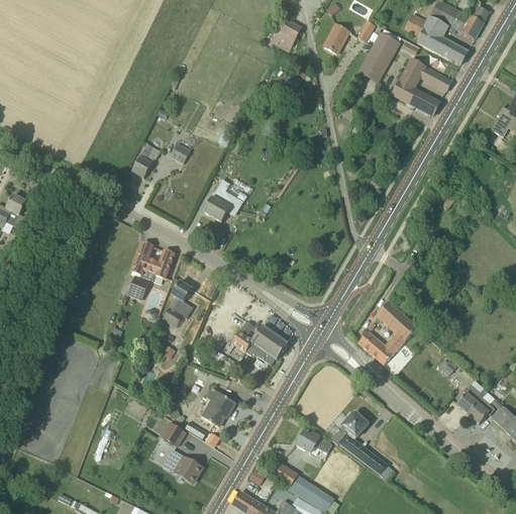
[(459,65),(467,52),(440,37),(447,24),(474,39),(489,12),(475,5),(469,16),(440,0),(437,0),(426,22),(411,14),(404,27),(419,35),(416,40),(459,65)]
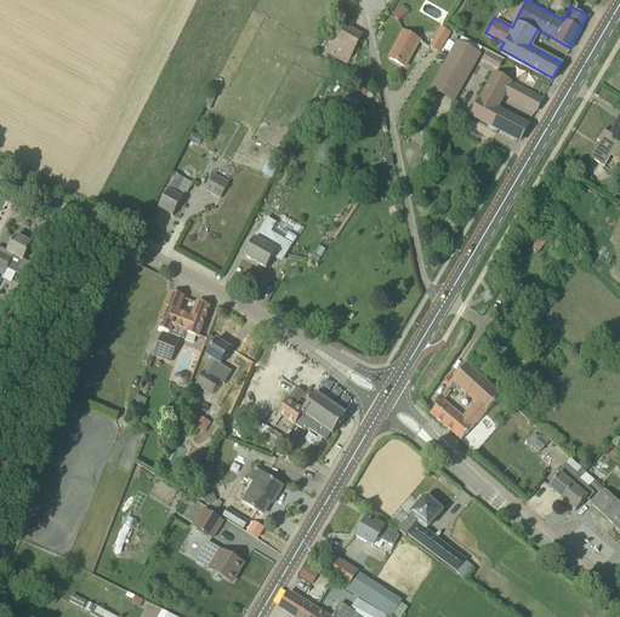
[(399,4),(391,10),(397,18),(405,12),(399,4)]
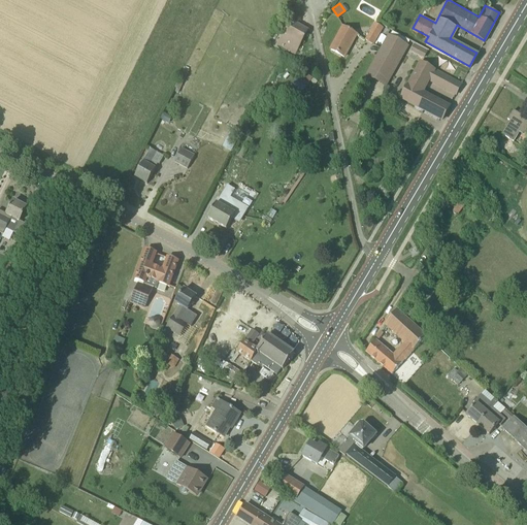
[(307,28),(290,19),(276,42),(294,53),(307,28)]
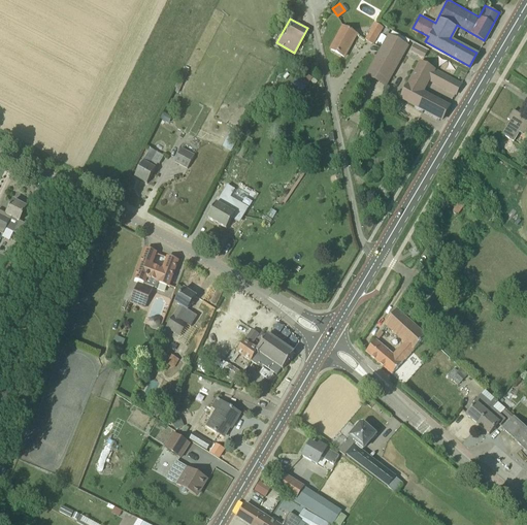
[(374,22),(365,38),(372,42),(382,26),(374,22)]
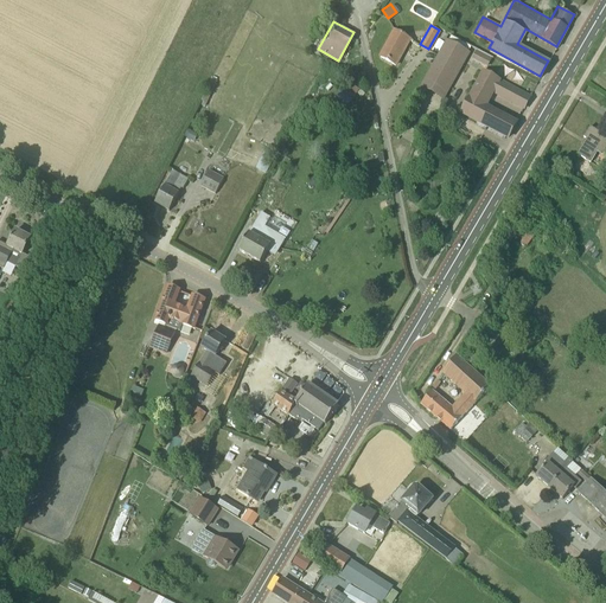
[(409,37),(394,29),(380,55),(394,63),(409,37)]
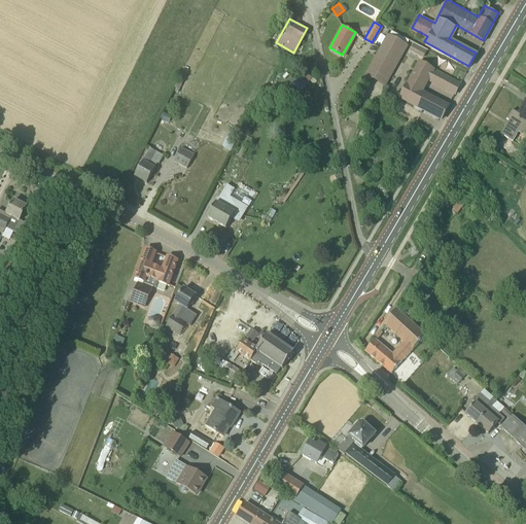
[(390,29),(364,75),(370,77),(379,62),(386,66),(402,35),(390,29)]
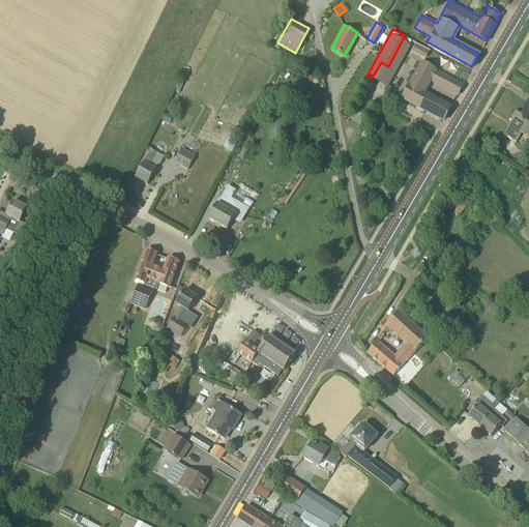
[(415,44),(412,50),(424,56),(428,50),(415,44)]
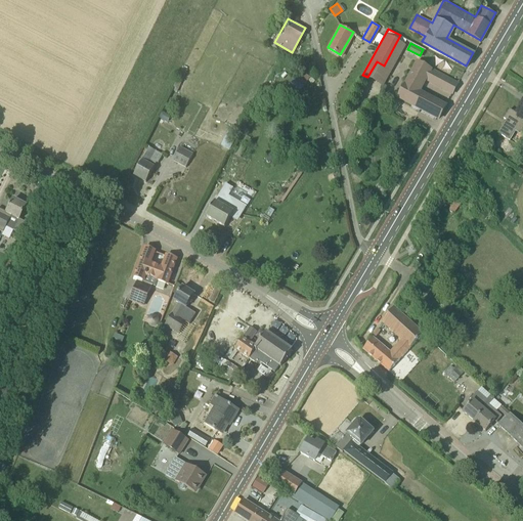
[(425,77),(451,91),(456,83),(417,60),(398,95),(438,117),(444,104),(424,93),(418,89),(425,77)]
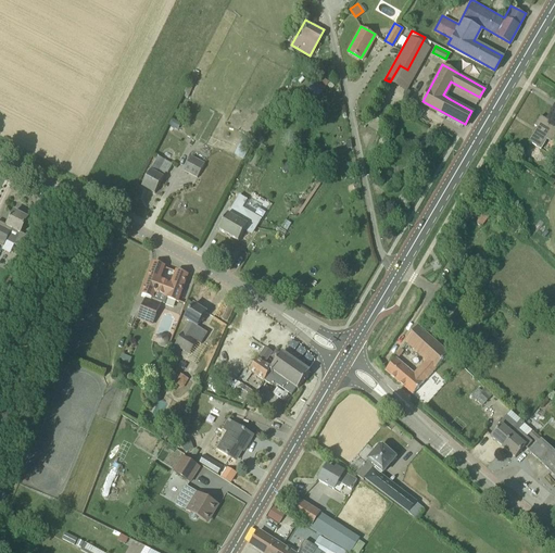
[(546,137),(553,141),(554,138),(554,123),(540,114),(533,124),(535,125),(527,139),(540,147),(546,137)]
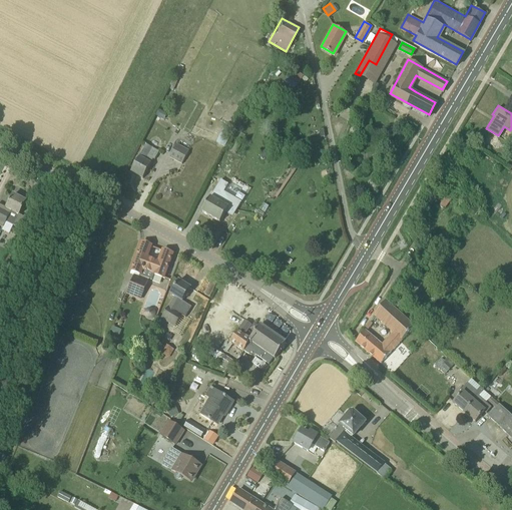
[(155,114),(161,117),(164,110),(158,107),(155,114)]
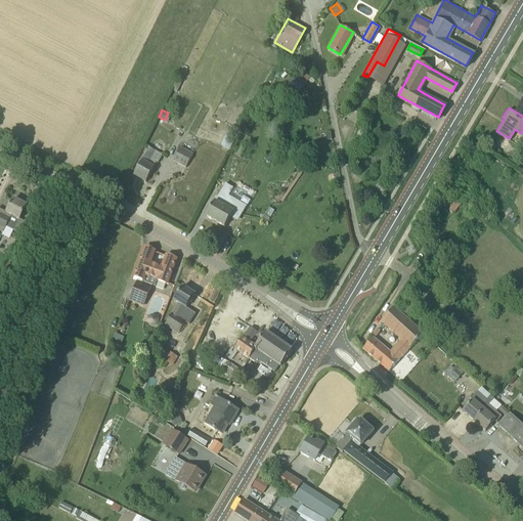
[(145,180),(156,161),(158,162),(162,153),(148,145),(141,159),(133,173),(145,180)]
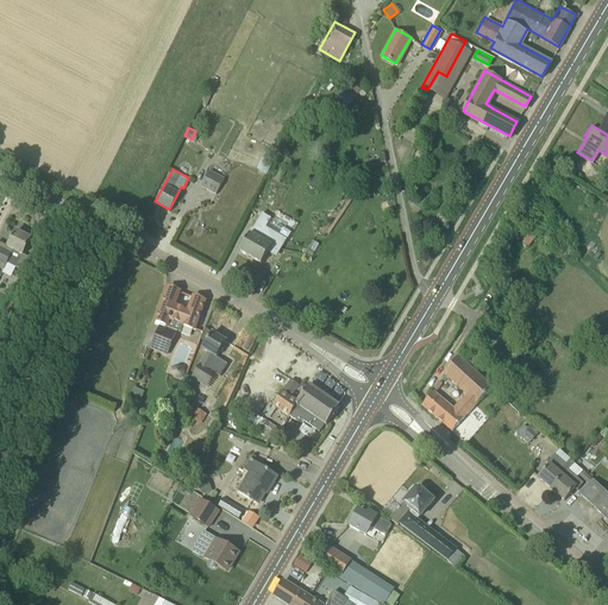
[(208,169),(200,184),(215,193),(224,177),(208,169)]
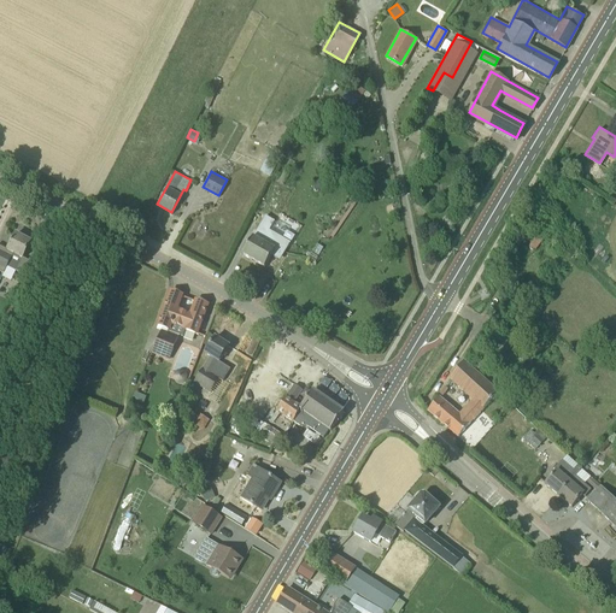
[(569,184),(585,192),(590,181),(574,175),(569,184)]
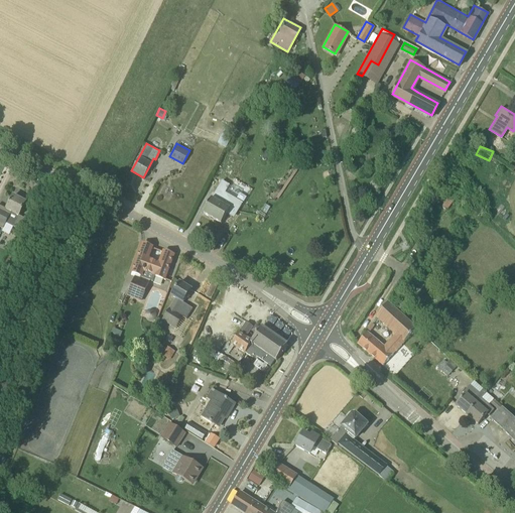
[(259,151),(262,159),(270,155),(267,148),(259,151)]
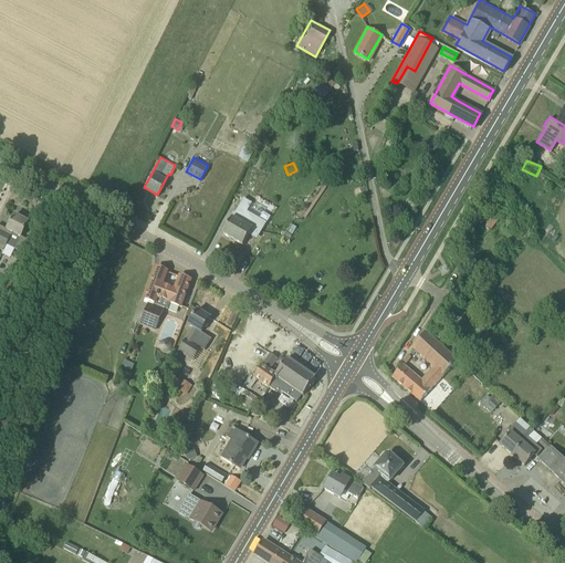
[(248,206),(261,216),(265,209),(253,199),(248,206)]
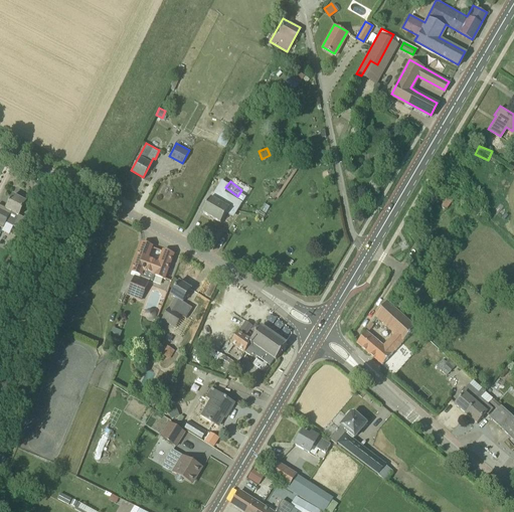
[(223,187),(217,184),(210,196),(201,211),(219,221),(228,207),(234,196),(222,189),(223,187)]
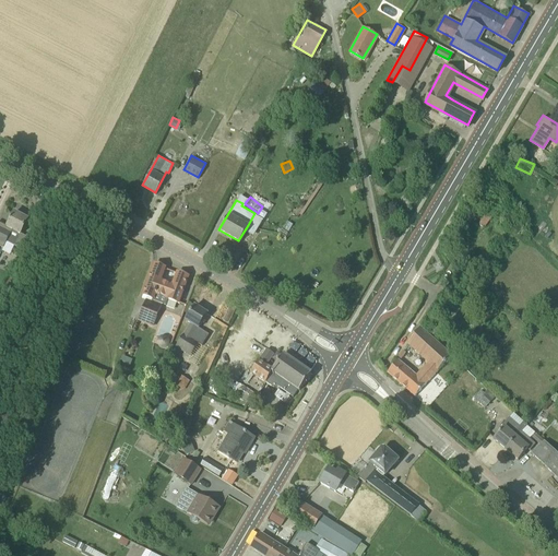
[(16,239),(27,217),(13,210),(10,217),(9,217),(4,224),(0,222),(0,245),(2,246),(4,243),(9,235),(16,239)]
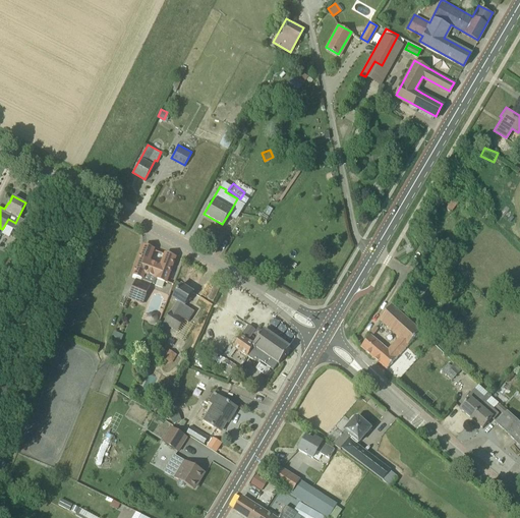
[(457,200),(452,196),(445,206),(450,210),(457,200)]
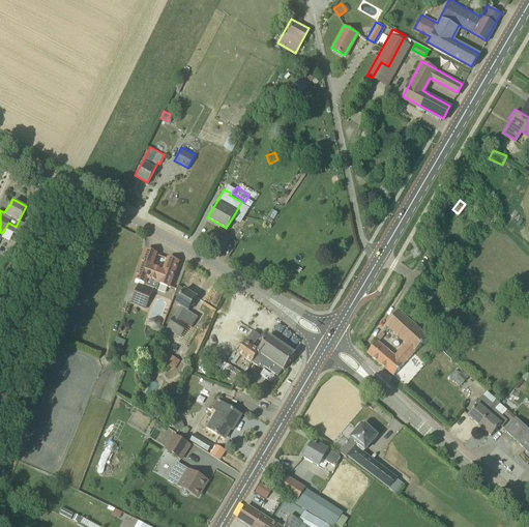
[(168,286),(177,261),(168,257),(163,269),(150,265),(155,253),(146,249),(135,279),(144,282),(146,276),(158,281),(158,282),(168,286)]
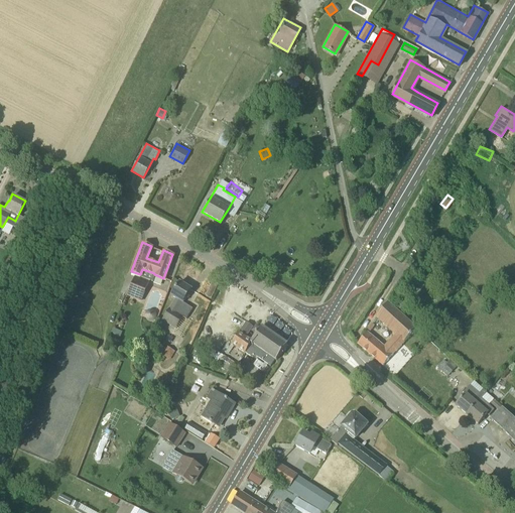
[(140,298),(148,280),(135,274),(127,293),(140,298)]
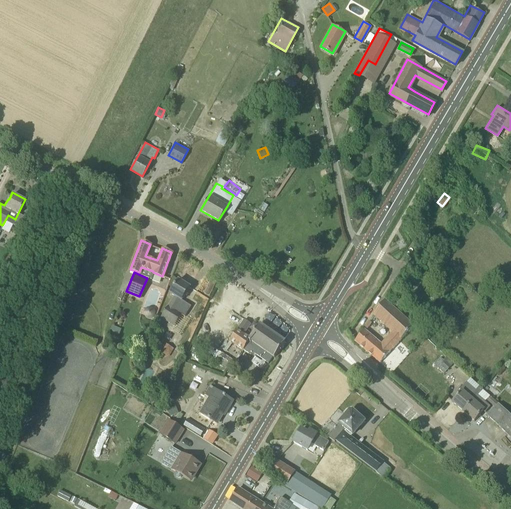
[(189,285),(178,278),(169,292),(174,295),(171,300),(170,299),(160,316),(174,324),(181,313),(184,315),(190,305),(181,299),(189,285)]
